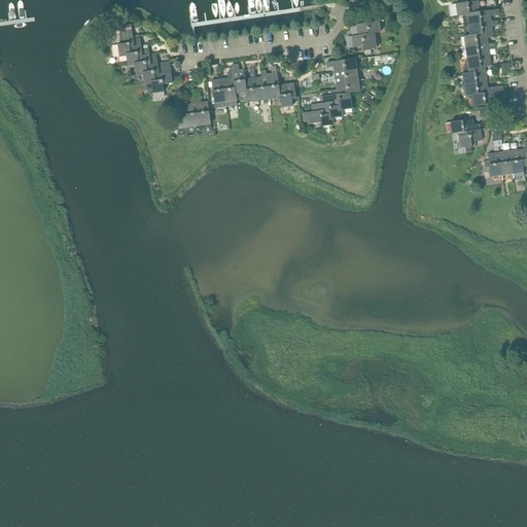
[(464,0),(465,3),(455,5),(456,15),(466,14),(480,12),(479,2),(471,3),(470,0),(464,0)]
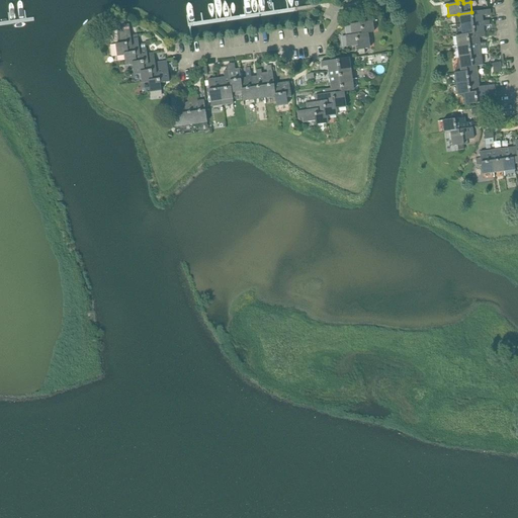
[(471,12),(458,14),(459,24),(483,22),(482,16),(488,15),(487,10),(471,12)]
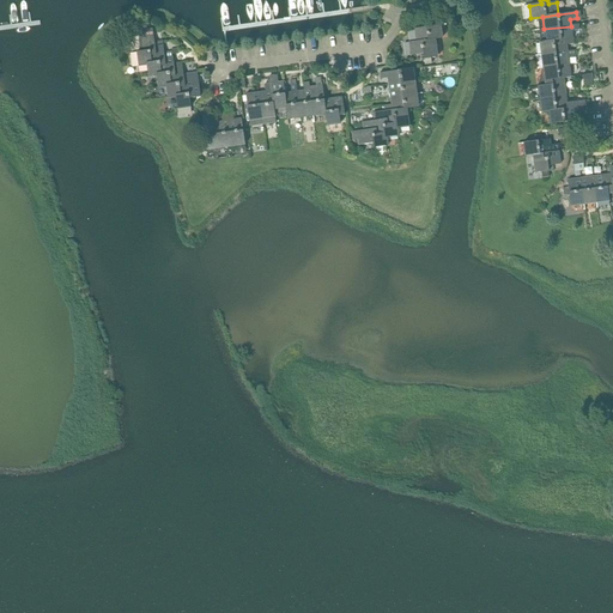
[(414,29),(417,42),(436,40),(443,38),(442,25),(430,26),(429,22),(422,22),(422,28),(414,29)]
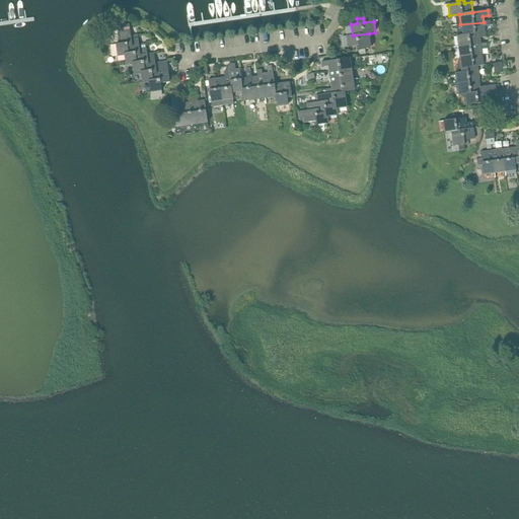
[(484,22),(460,24),(462,35),(486,32),(485,27),(491,26),(490,21),(484,22)]
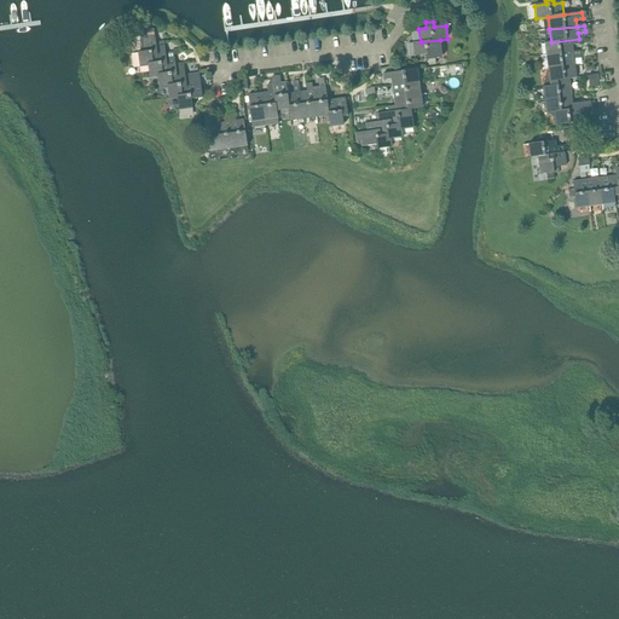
[(143,53),(138,53),(139,69),(148,68),(154,67),(152,55),(157,53),(156,44),(155,32),(145,33),(145,38),(140,39),(143,53)]
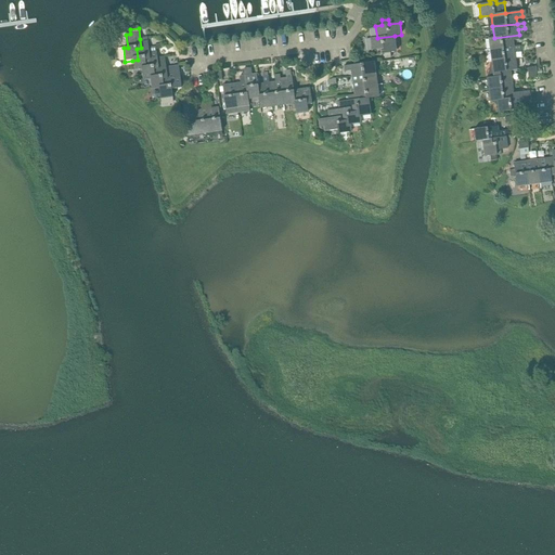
[(494,38),(488,39),(489,51),(514,48),(513,41),(520,40),(519,35),(494,38)]
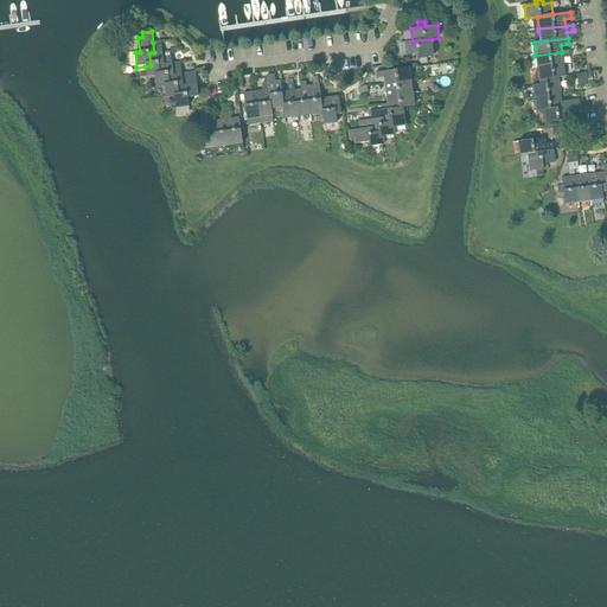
[(434,58),(432,39),(413,42),(406,43),(407,56),(420,55),(421,65),(428,64),(428,58),(434,58)]
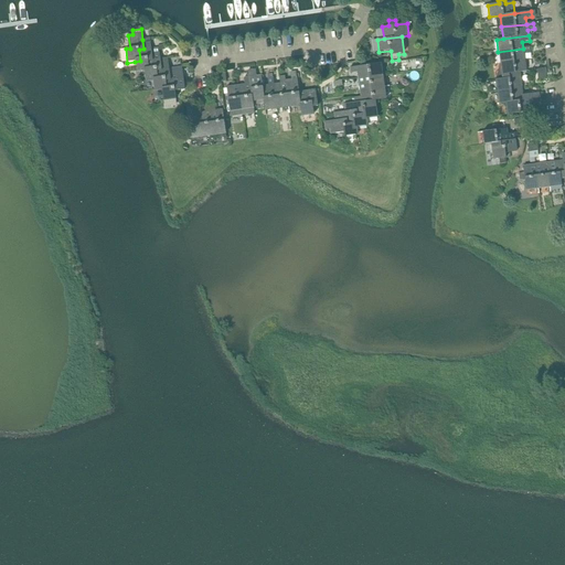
[(140,61),(135,62),(137,72),(144,72),(149,71),(148,60),(152,59),(151,49),(149,39),(142,40),(144,49),(139,50),(140,61)]
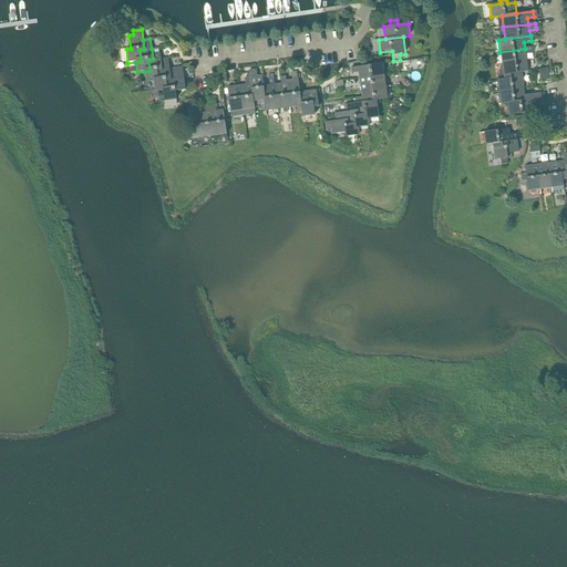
[(525,49),(500,52),(502,66),(527,63),(526,54),(533,53),(532,48),(525,49)]
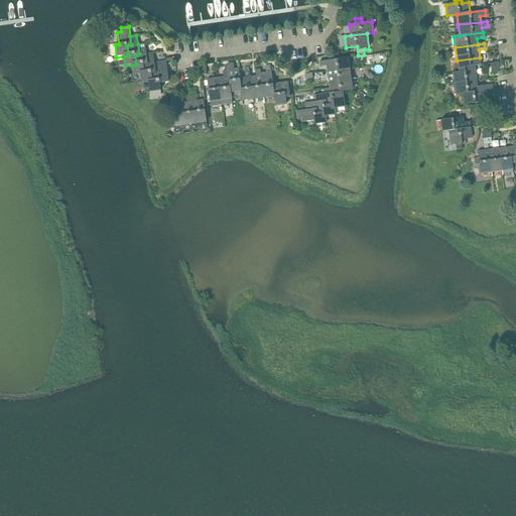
[(136,65),(131,66),(133,75),(139,74),(144,74),(143,62),(147,62),(146,54),(145,46),(144,44),(138,44),(139,53),(135,54),(136,65)]
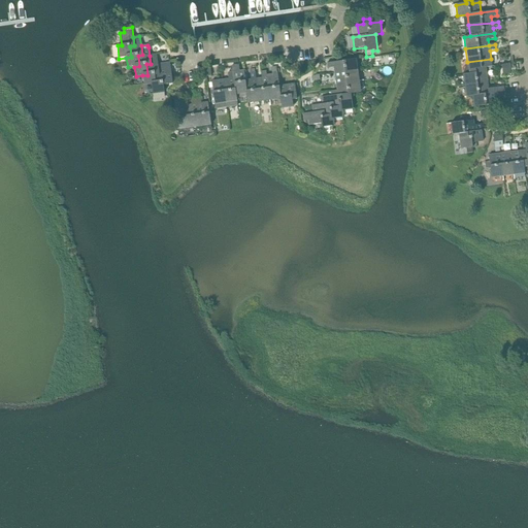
[(147,75),(142,75),(144,86),(151,85),(157,85),(155,73),(159,73),(158,64),(158,65),(156,55),(150,56),(151,64),(146,64),(147,75)]
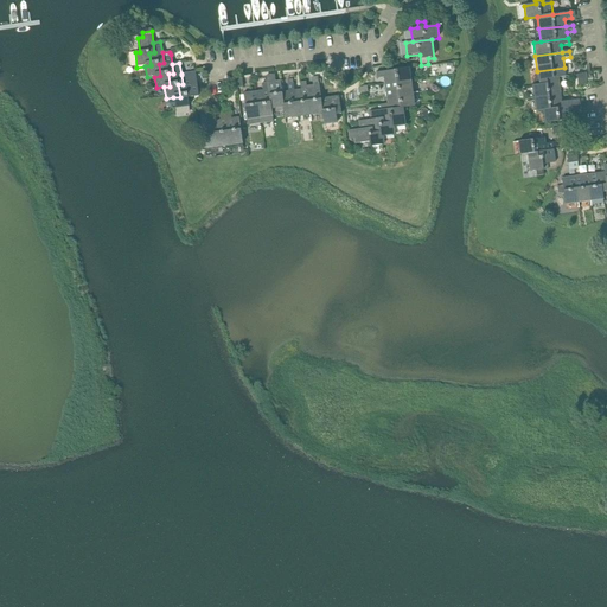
[(564,68),(537,71),(540,85),(554,83),(553,80),(558,78),(566,77),(564,68)]
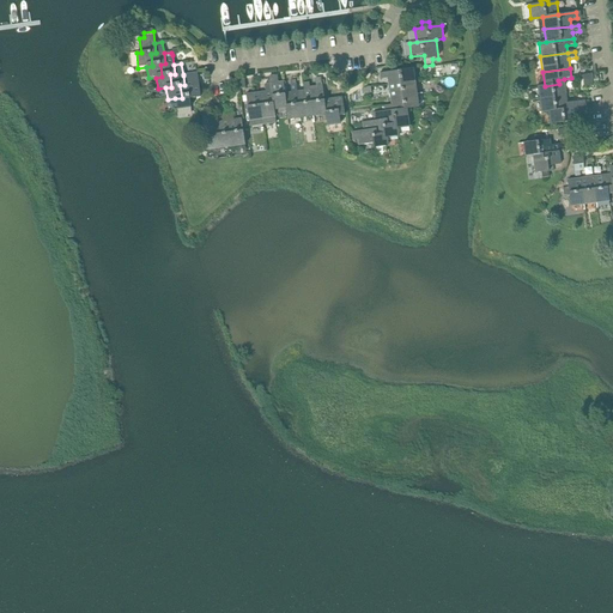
[(413,70),(378,74),(380,80),(387,79),(388,86),(416,83),(413,70)]
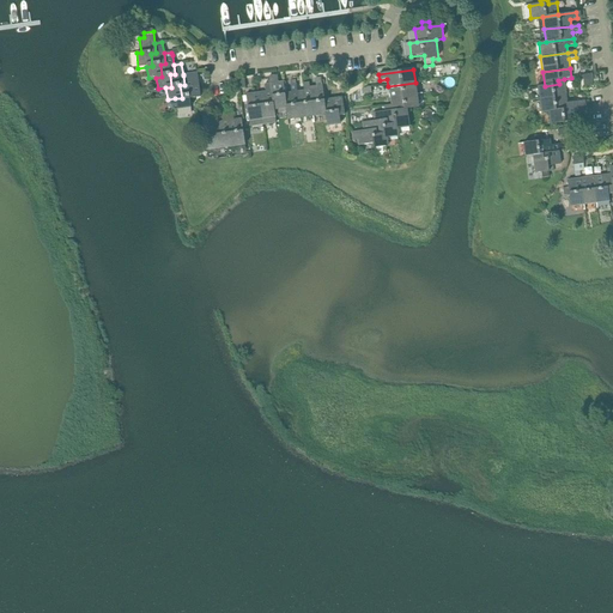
[(182,98),(175,98),(177,110),(190,109),(189,99),(194,98),(200,98),(196,73),(190,74),(183,74),(184,85),(180,85),(182,98)]
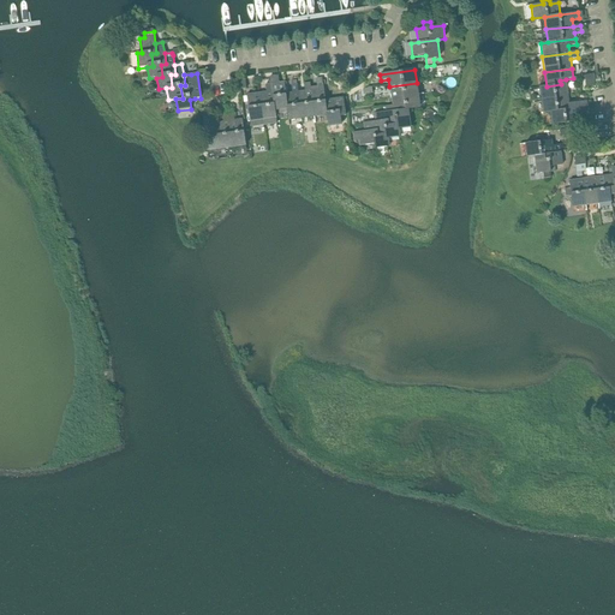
[(278,76),(270,77),(270,79),(276,118),(287,115),(285,94),(282,83),(279,83),(278,76)]
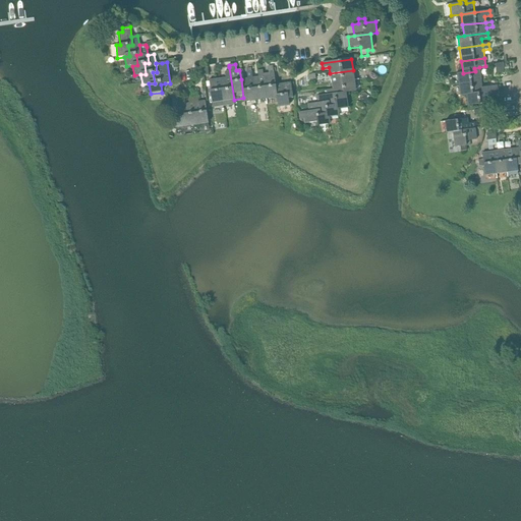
[(225,78),(220,79),(223,102),(234,101),(234,100),(229,67),(224,68),(225,78)]
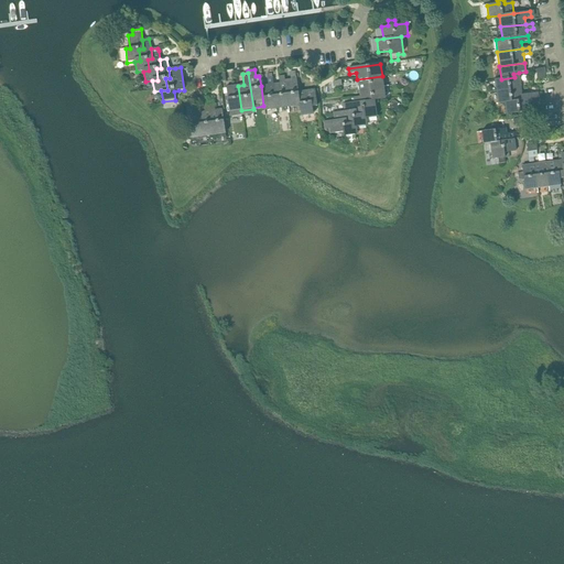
[(501,79),(495,80),(496,93),(521,88),(519,73),(513,74),(514,77),(501,79)]
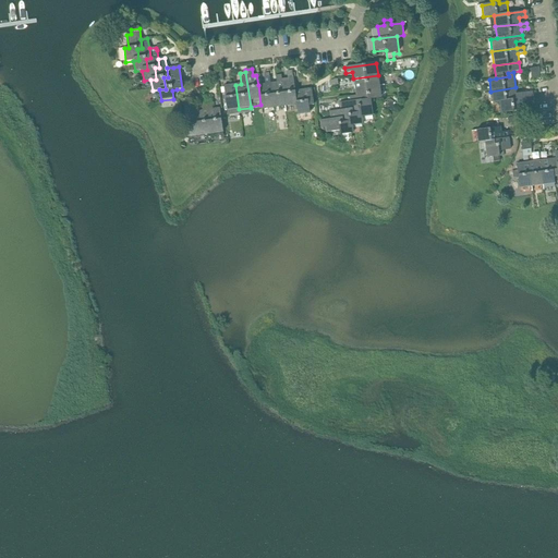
[(288,82),(282,82),(286,107),(295,106),(294,92),(294,91),(292,74),(287,75),(288,82)]
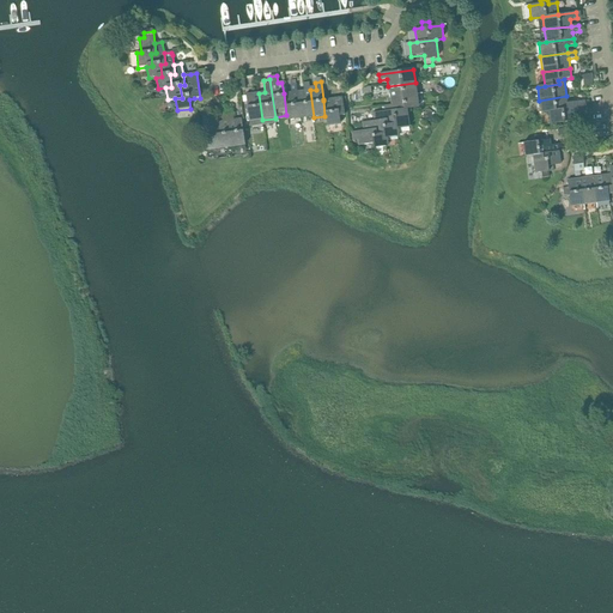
[(416,83),(388,86),(389,98),(417,95),(416,83)]
